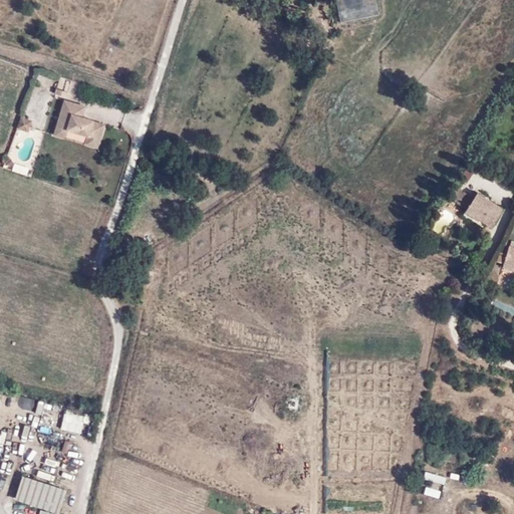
[(335,0),(340,22),(378,14),(375,0),(335,0)]
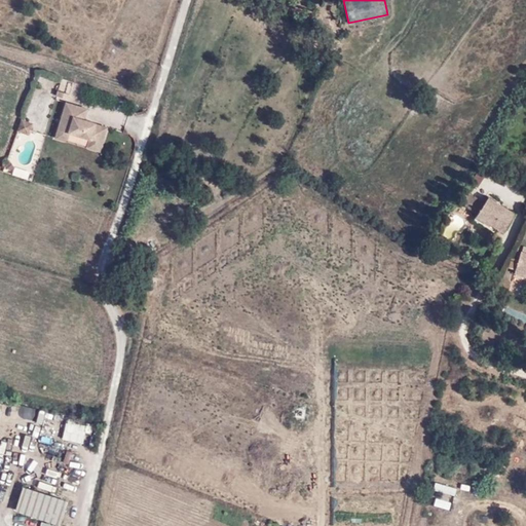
[(69,96),(73,83),(62,80),(58,91),(69,96)]
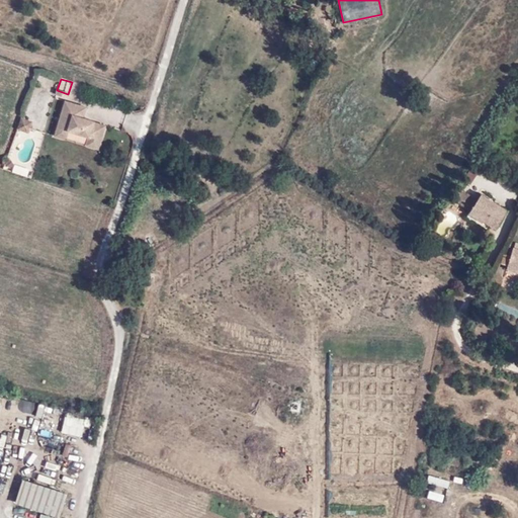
[(87,108),(65,101),(54,137),(99,151),(106,126),(83,119),(87,108)]
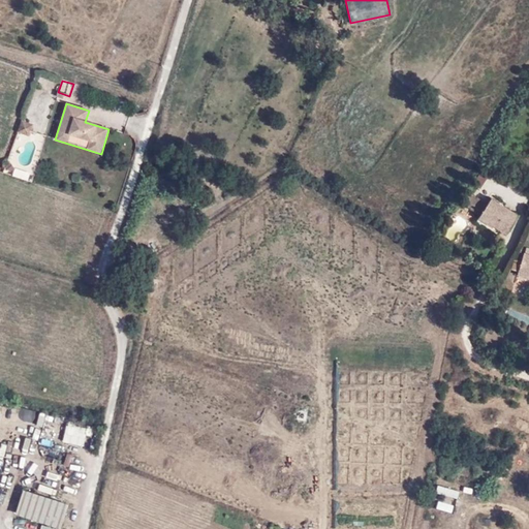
[(33,122),(22,118),(18,130),(29,134),(33,122)]
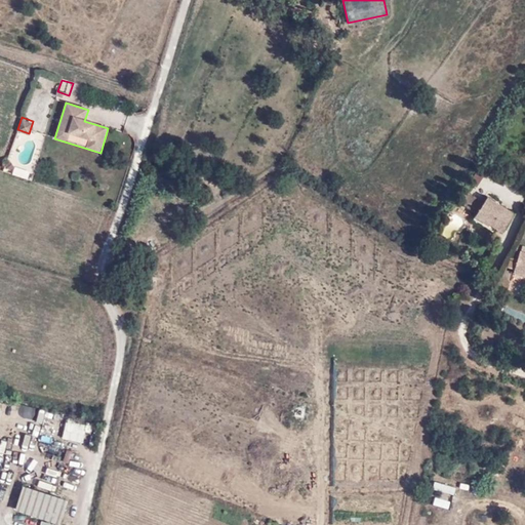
[(15,168),(10,162),(5,166),(10,172),(15,168)]
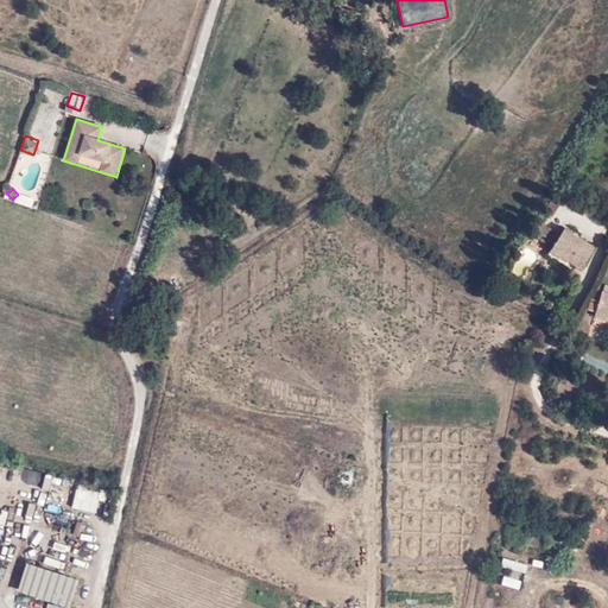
[(601,245),(567,221),(550,246),(572,259),(578,260),(587,265),(601,245)]
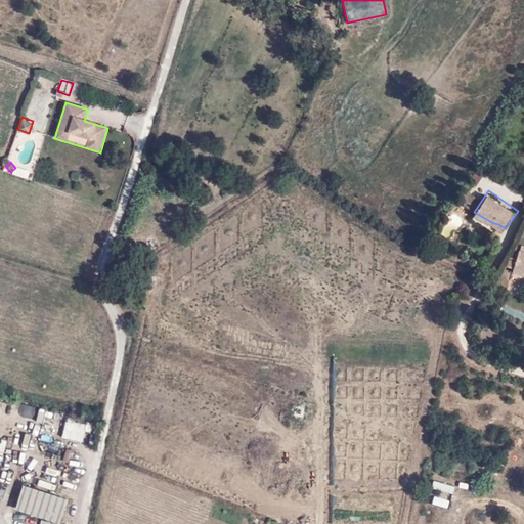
[(523,249),(521,249),(514,269),(523,272),(523,249)]
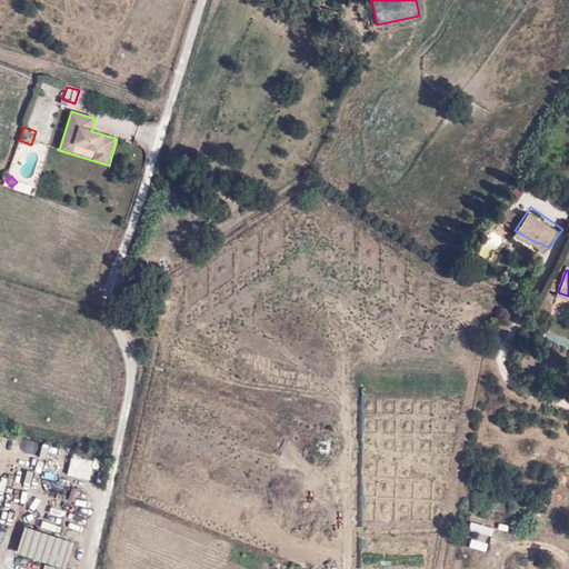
[(69,476),(89,480),(92,462),(72,459),(69,476)]
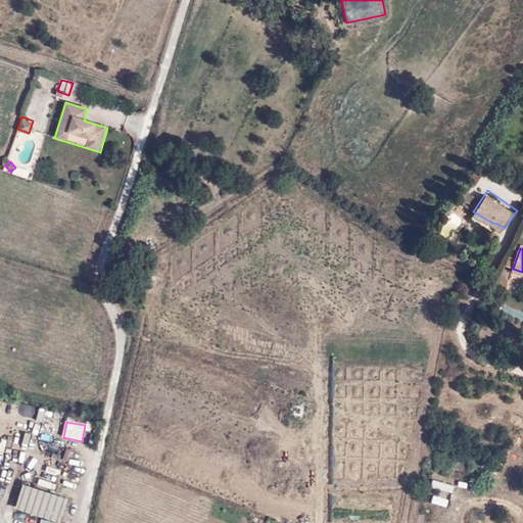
[(69,495),(27,482),(15,508),(59,522),(69,495)]
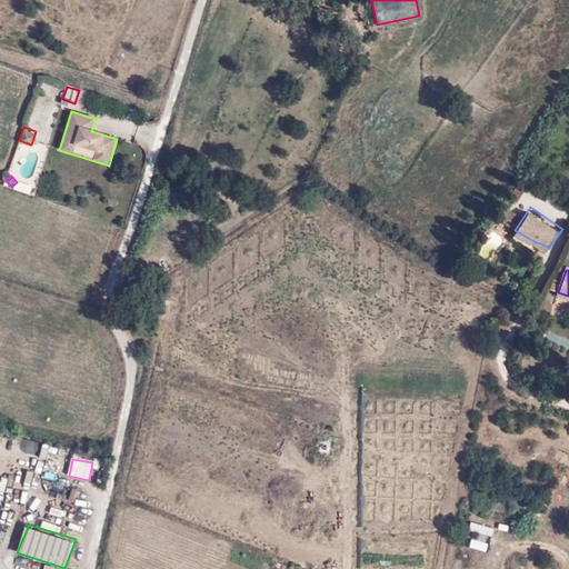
[(473,525),(471,532),(492,537),(495,529),(473,525)]
